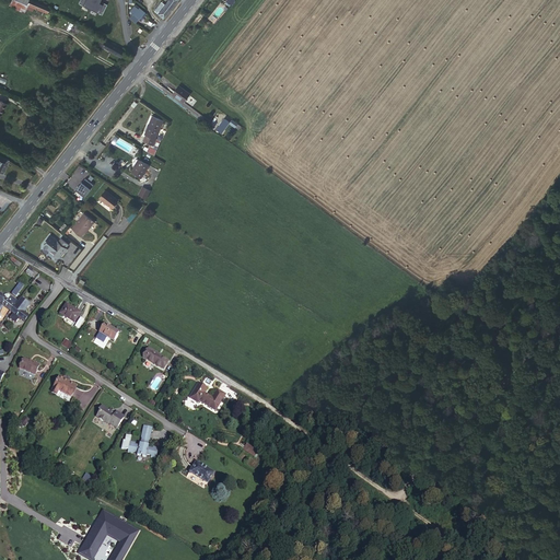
[(30,0),(14,0),(47,13),(49,8),(30,0)]
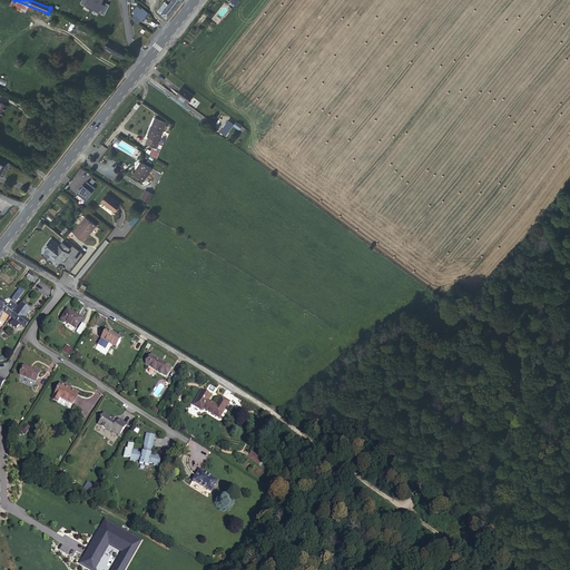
[(97,0),(96,0),(92,9),(100,12),(102,8),(99,6),(101,2),(97,0)]
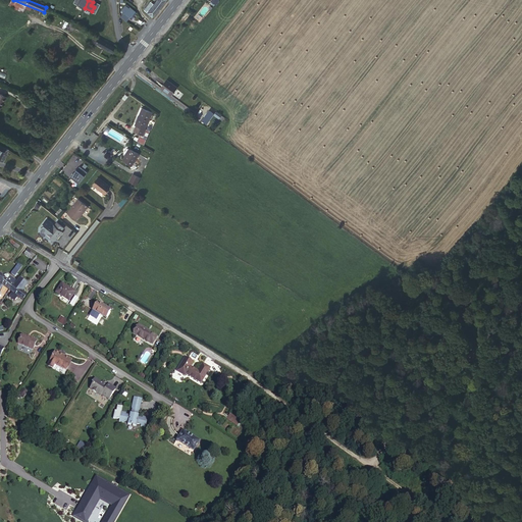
[(156,0),(154,2),(152,0),(144,10),(151,16),(164,0),(156,0)]
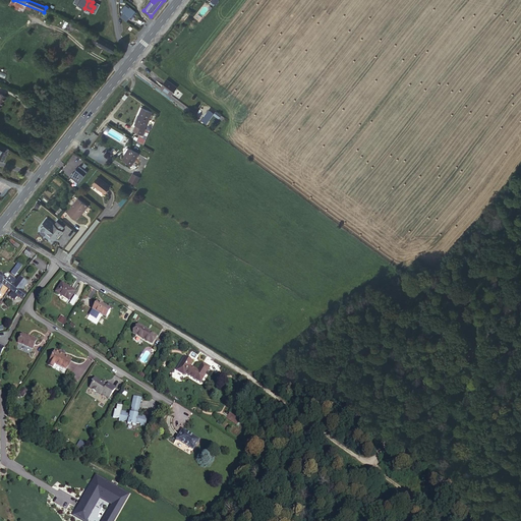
[(99,5),(93,2),(91,5),(94,7),(92,11),(93,11),(94,9),(96,11),(99,5)]
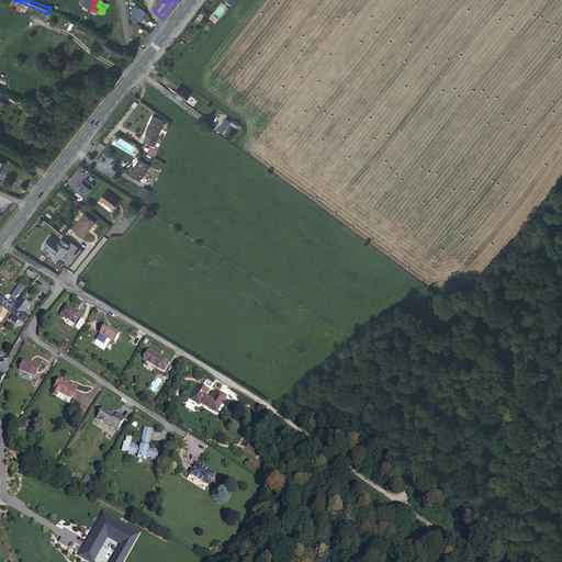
[(131,11),(134,13),(131,18),(136,22),(139,18),(142,20),(146,13),(139,8),(139,9),(135,7),(131,11)]
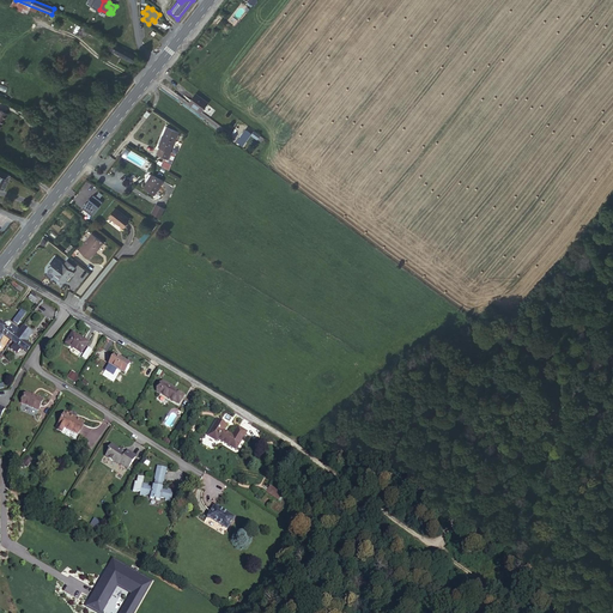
[(52,22),(71,32),(74,23),(55,13),(52,22)]
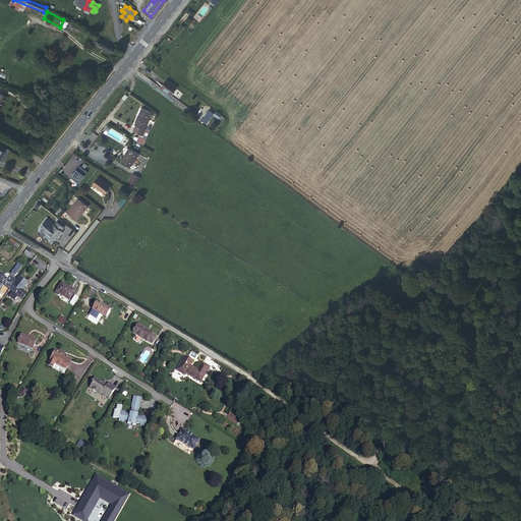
[(66,31),(70,23),(63,19),(60,27),(66,31)]
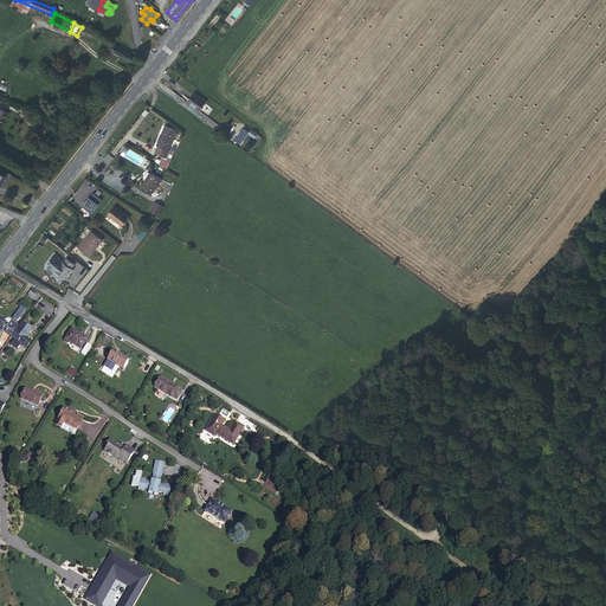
[(109,42),(105,47),(131,62),(135,56),(109,42)]
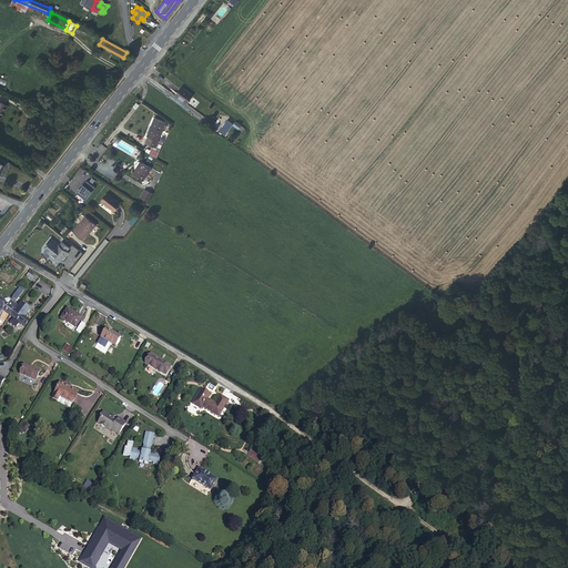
[(182,87),(178,92),(180,94),(178,97),(188,103),(193,95),(184,90),(182,87)]
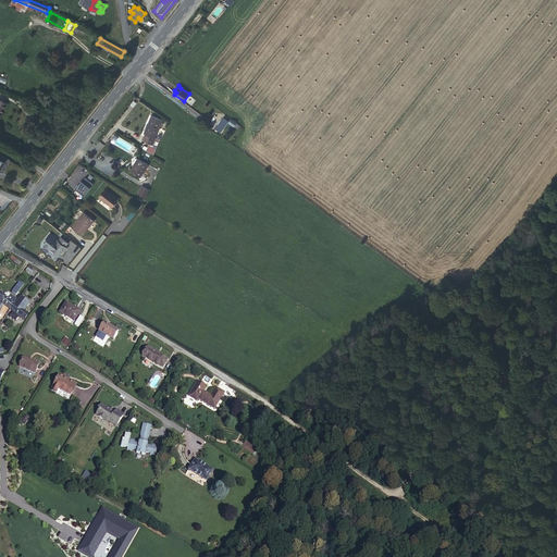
[(183,86),(181,88),(189,94),(198,101),(200,98),(183,86)]
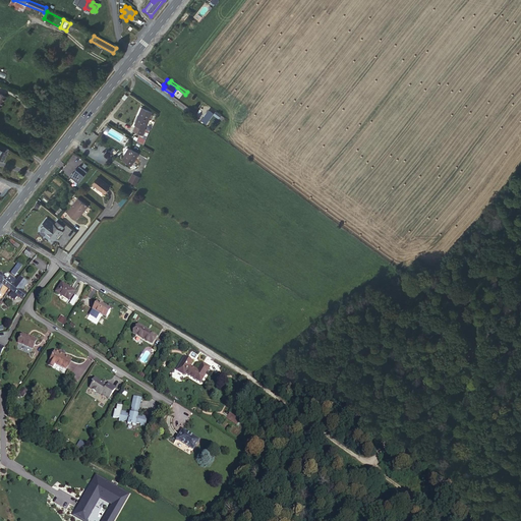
[(142,109),(139,116),(140,116),(136,125),(134,131),(143,134),(146,129),(145,128),(152,112),(142,109)]
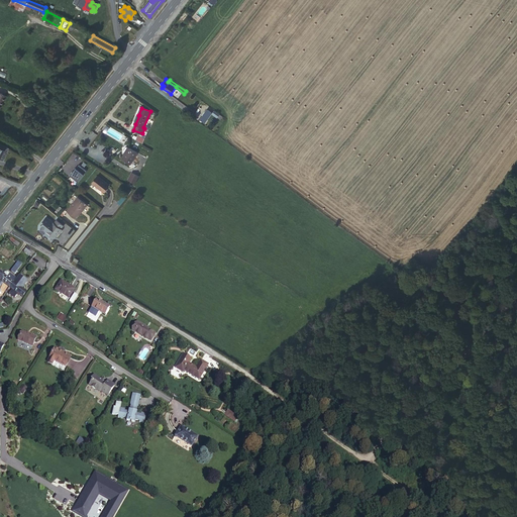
[(208,110),(201,119),(205,122),(212,112),(208,110)]
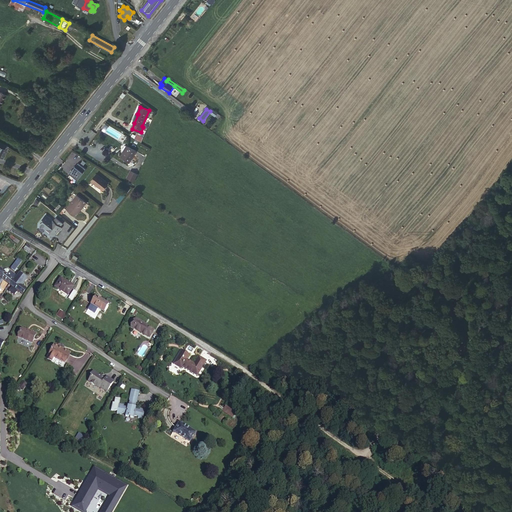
[(136,151),(128,146),(121,158),(129,162),(136,151)]
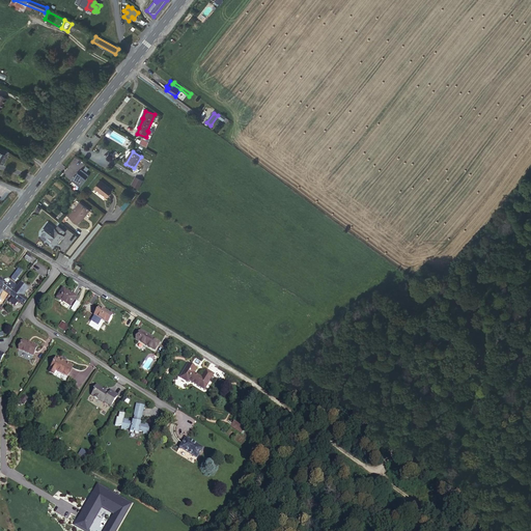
[(75,174),(72,178),(81,186),(87,178),(86,178),(89,174),(82,168),(79,172),(79,171),(76,175),(75,174)]
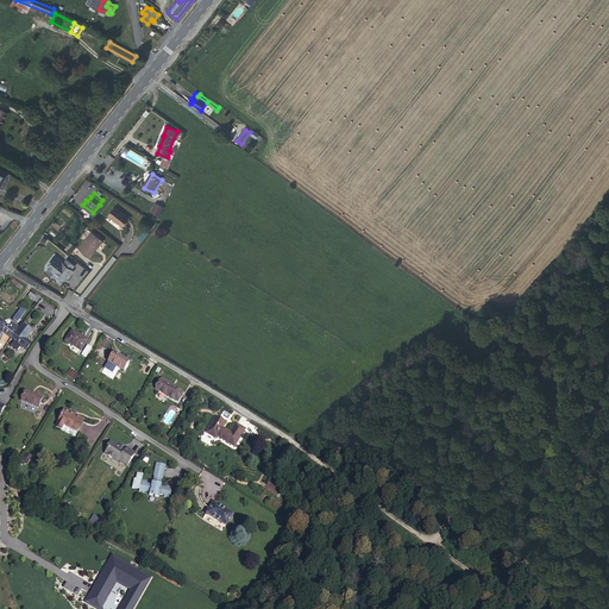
[(164,208),(156,202),(151,211),(159,217),(164,208)]
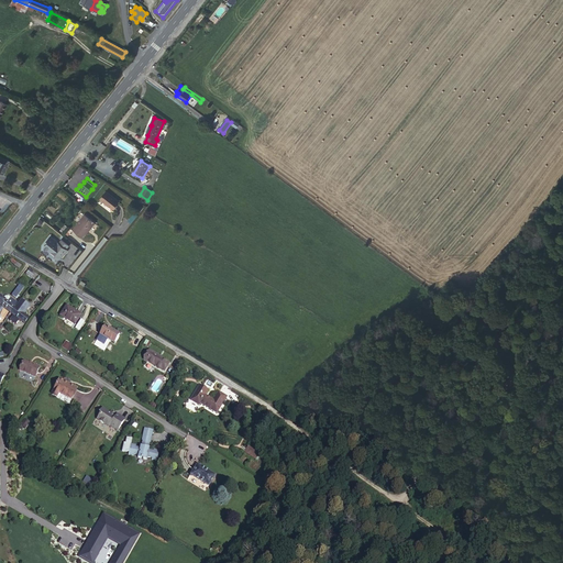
[(101,198),(109,205),(110,203),(114,208),(119,201),(107,191),(101,198)]
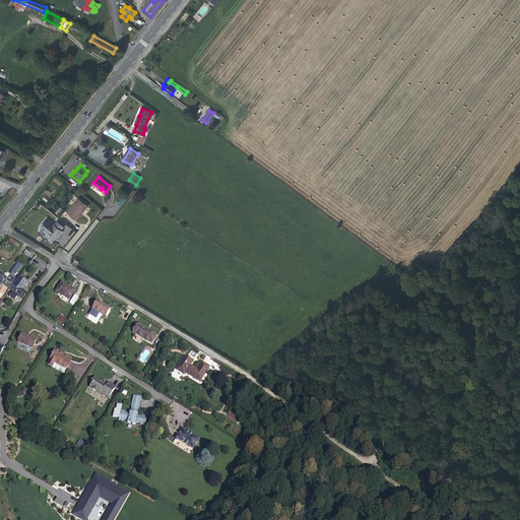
[(82,210),(83,211),(88,205),(78,197),(68,211),(76,218),(79,214),(82,210)]
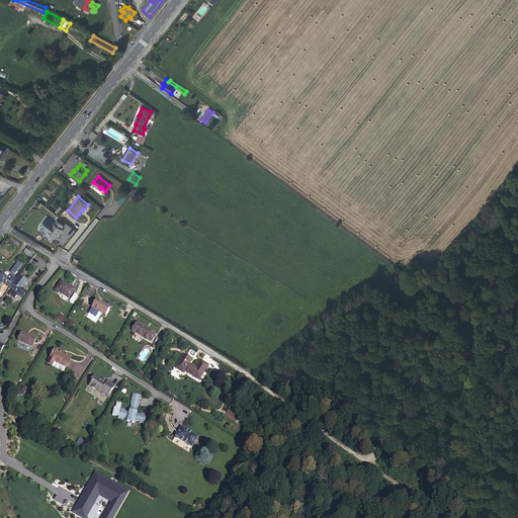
[(63,226),(57,220),(54,223),(47,217),(42,221),(45,222),(40,227),(44,230),(47,230),(52,234),(51,236),(53,238),(56,238),(60,233),(59,232),(61,229),(63,226)]
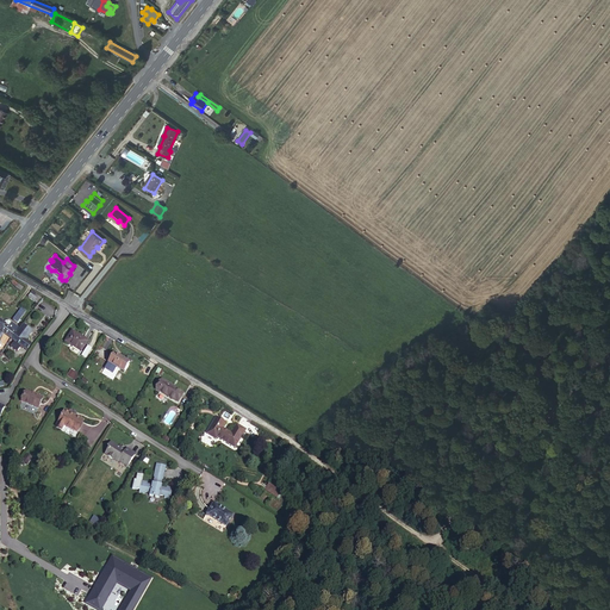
[(22,309),(13,321),(17,323),(26,312),(22,309)]
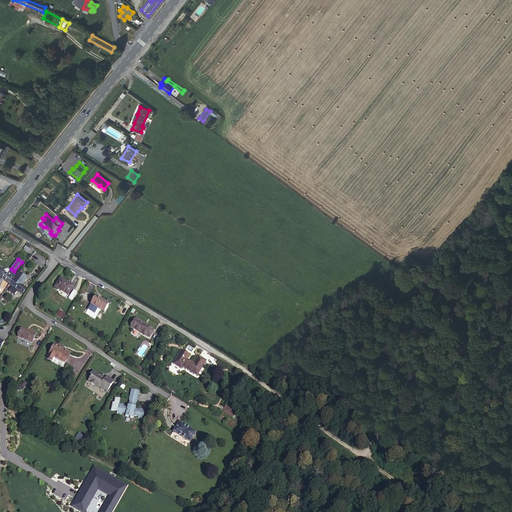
[(0,270),(0,269),(0,277),(9,285),(13,280),(16,276),(9,271),(6,274),(3,272),(0,270)]
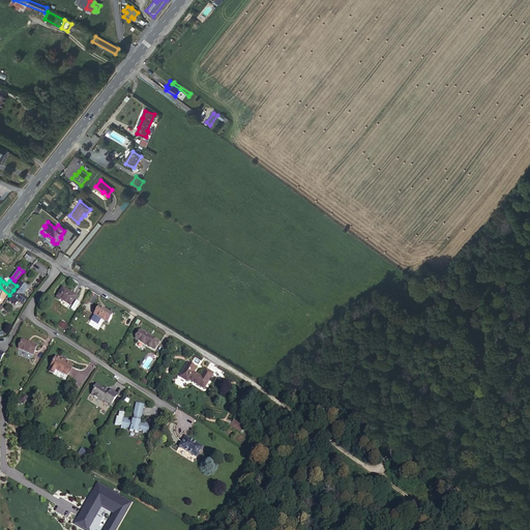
[(28,289),(19,282),(13,290),(23,296),(28,289)]
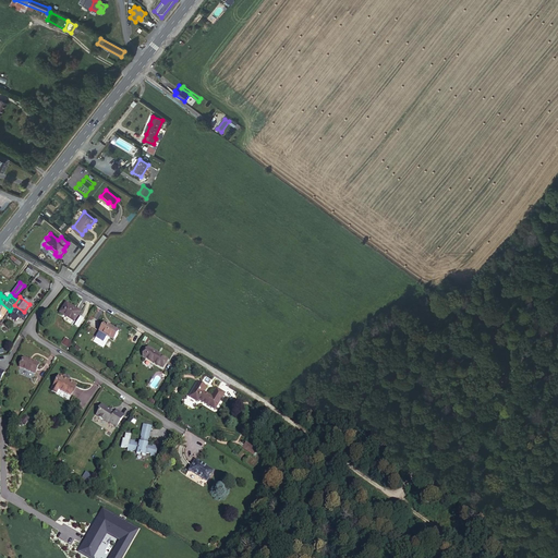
[(65,303),(60,313),(65,316),(74,322),(80,312),(65,303)]
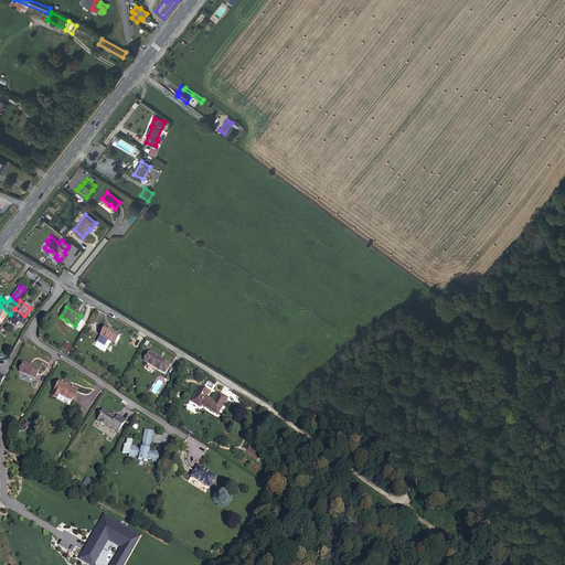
[(14,309),(10,315),(13,316),(9,321),(16,326),(20,321),(24,324),(29,319),(24,316),(14,309)]
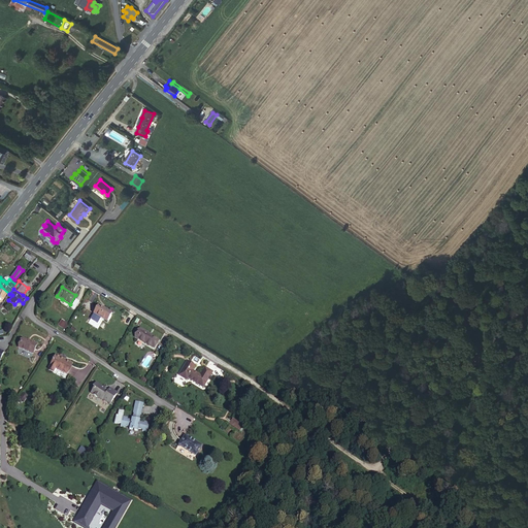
[(99,305),(94,314),(107,322),(112,314),(99,305)]
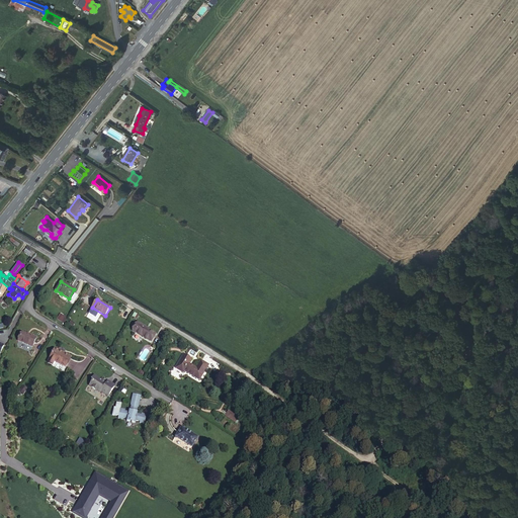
[(67,314),(63,311),(57,320),(62,322),(67,314)]
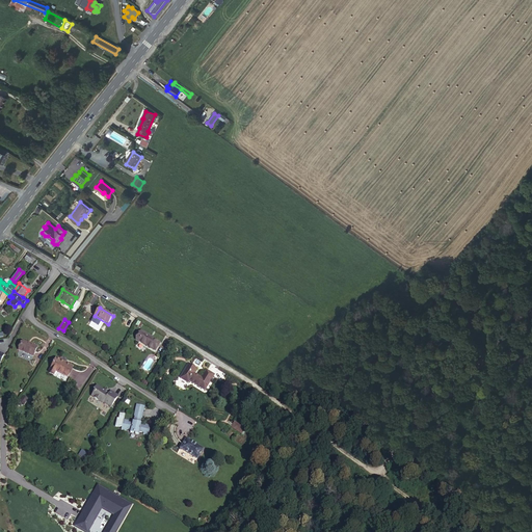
[(149,338),(150,337),(142,331),(137,340),(155,351),(159,344),(152,340),(149,338)]
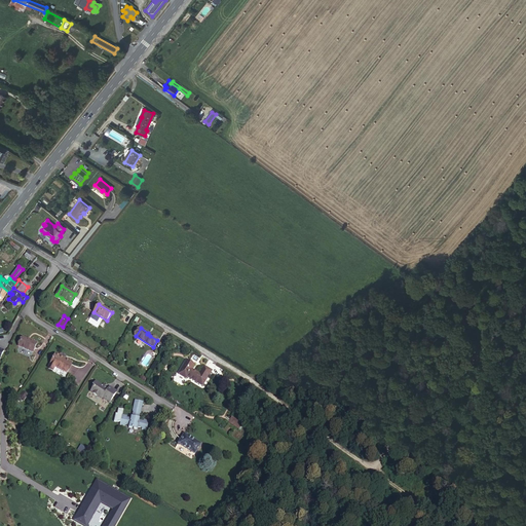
[(36,343),(22,337),(19,346),(33,352),(36,343)]
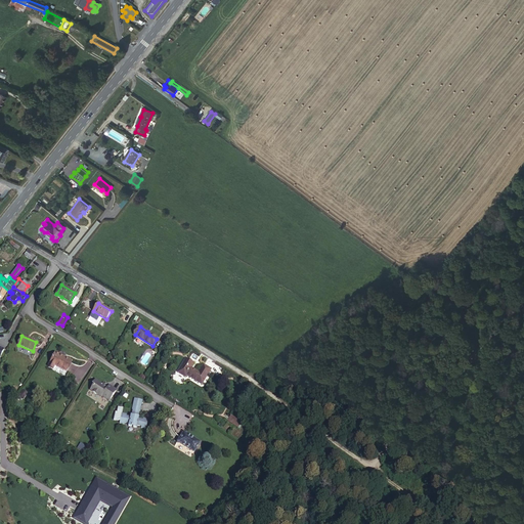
[(72,361),(55,353),(48,366),(53,369),(55,365),(67,372),(72,361)]
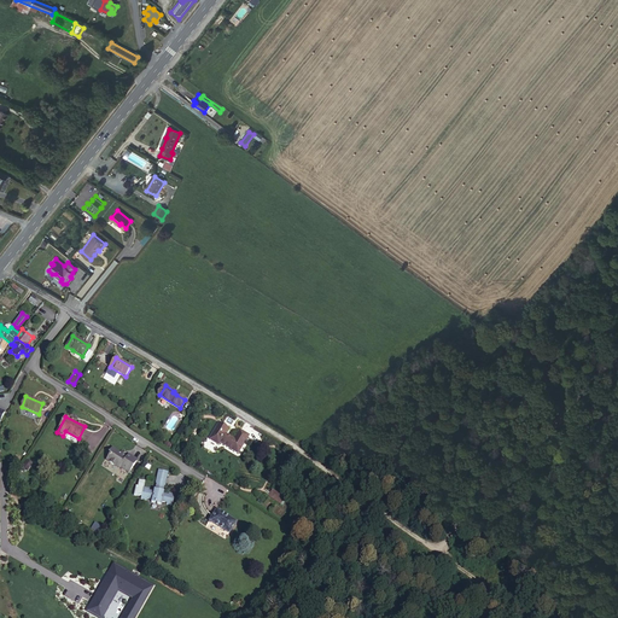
[(220,424),(210,439),(219,445),(220,443),(238,454),(249,436),(240,431),(234,439),(226,433),(228,430),(220,424)]
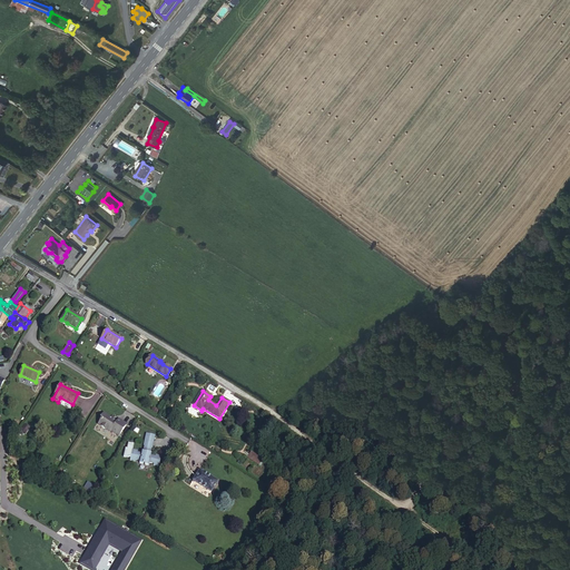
[(101,420),(98,425),(110,433),(110,432),(118,438),(127,425),(119,420),(117,422),(115,421),(114,422),(111,420),(112,420),(104,413),(100,419),(101,420)]
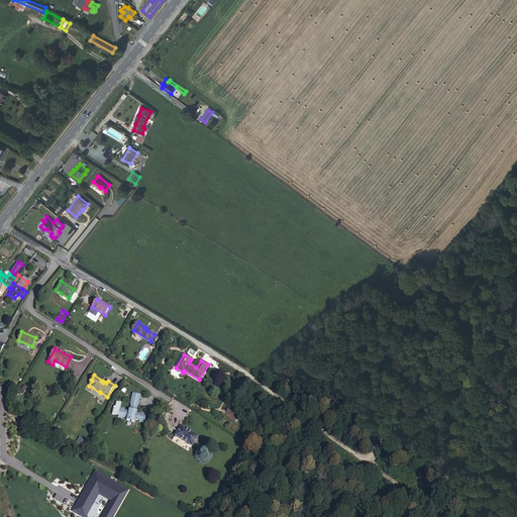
[(141,396),(133,394),(130,405),(131,406),(130,411),(129,410),(129,412),(125,412),(125,410),(120,409),(121,404),(118,403),(117,408),(115,408),(113,416),(116,416),(117,416),(118,416),(118,418),(123,420),(123,418),(127,419),(126,421),(130,422),(131,422),(131,423),(135,423),(135,421),(139,422),(139,424),(144,425),(146,415),(141,414),(141,415),(137,414),(137,412),(138,407),(141,396)]
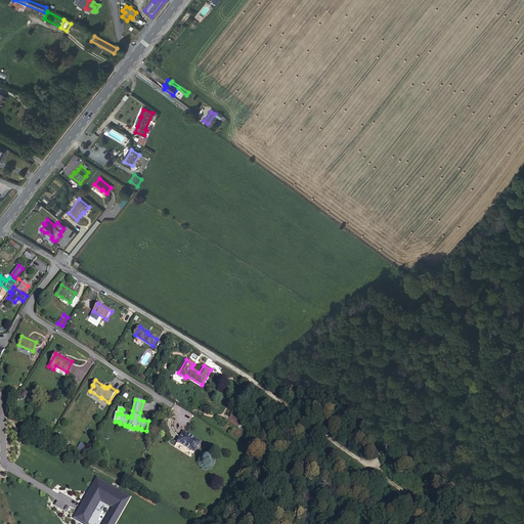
[(184,432),(178,442),(194,452),(201,442),(184,432)]
